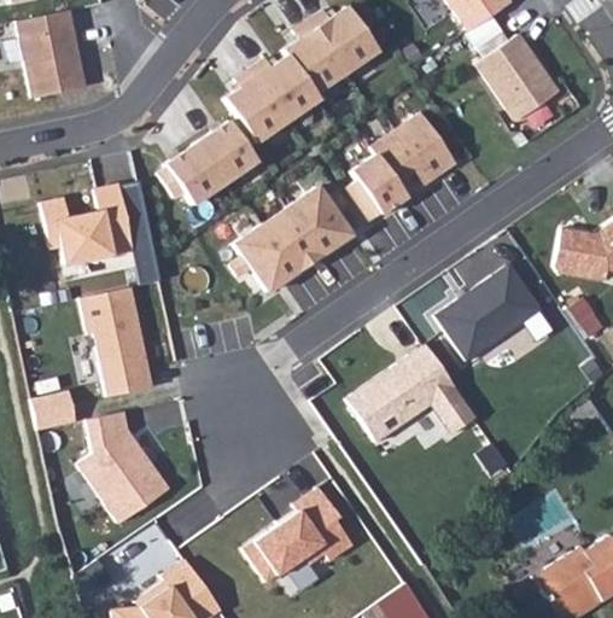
[(512,0),(448,0),(470,31),(496,13),(513,1),(512,0)]
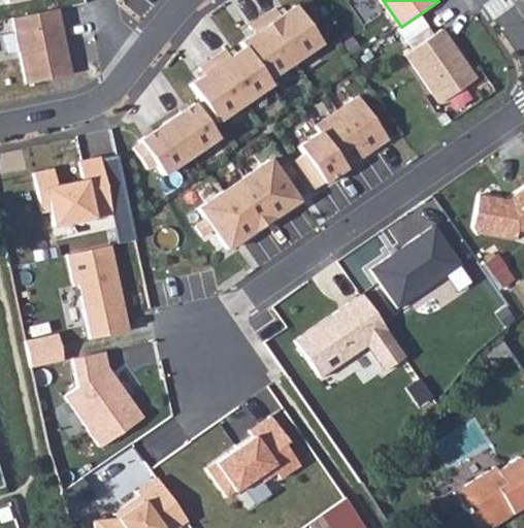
[(302,6),(248,41),(251,45),(273,80),(327,45),(302,6)]
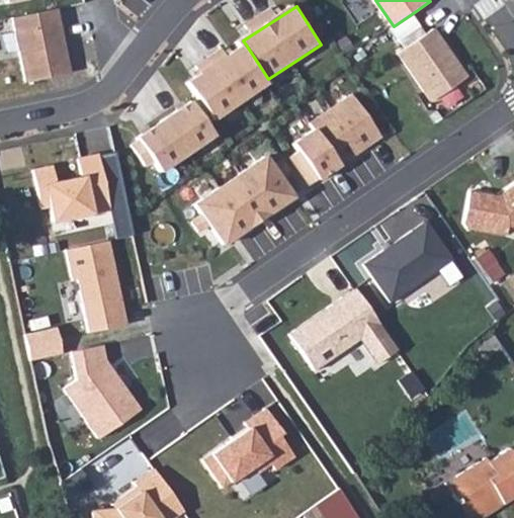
[(59,7),(14,17),(28,81),(73,72),(59,7)]
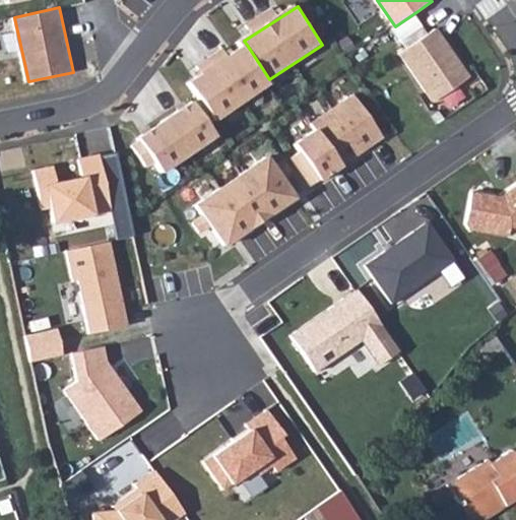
[(417,11),(395,26),(409,48),(432,31),(417,11)]
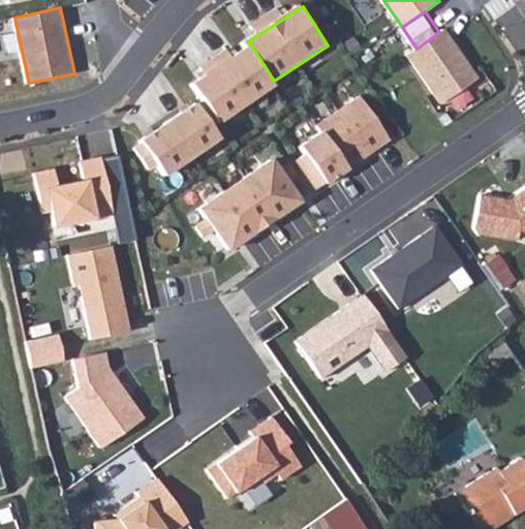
[(417,49),(409,54),(443,102),(451,97),(468,85),(477,78),(443,29),(439,32),(417,49)]
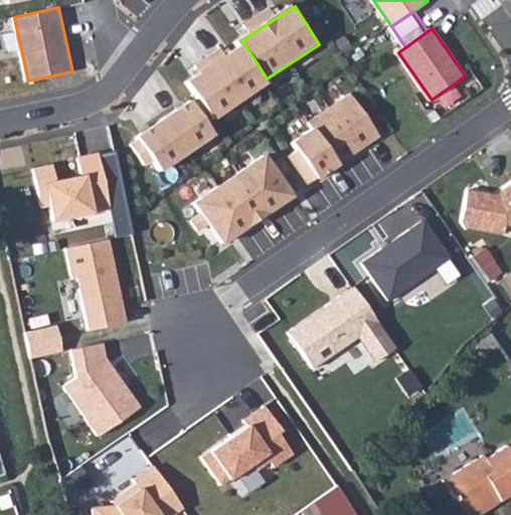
[(267,78),(244,44),(188,81),(200,99),(214,121),(271,84),(267,78)]
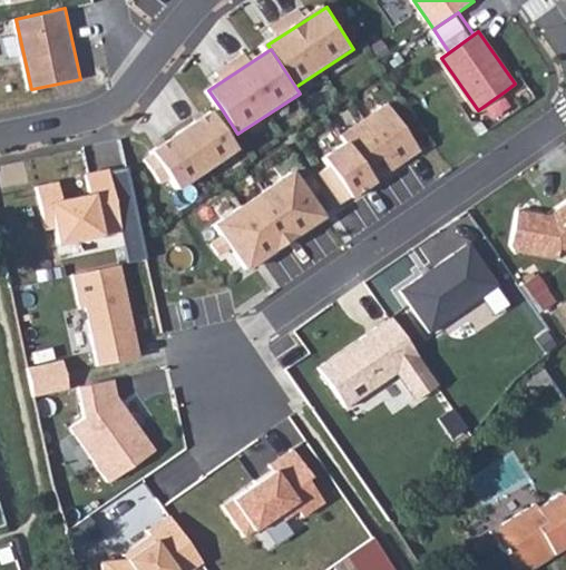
[(505,91),(486,105),(496,120),(515,107),(505,91)]
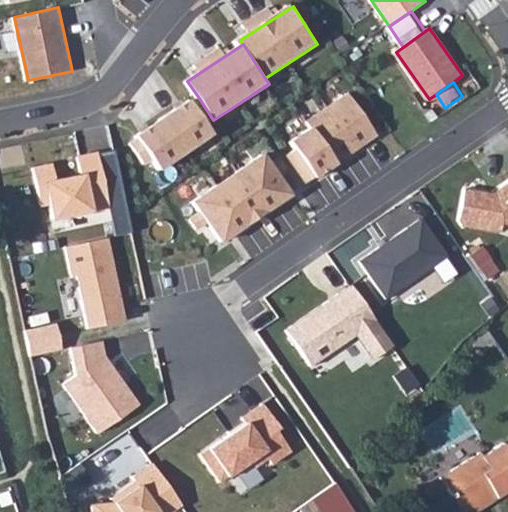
[(352,90),(309,119),(315,128),(296,140),(319,174),(380,134),(352,90)]
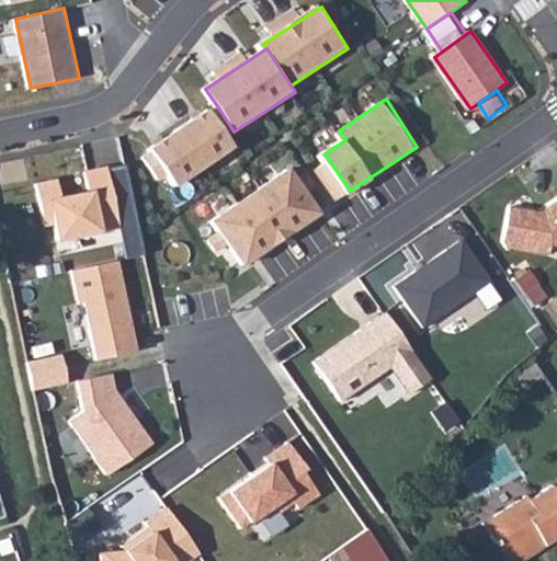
[(218,107),(152,149),(179,189),(243,147),(234,132),(218,107)]
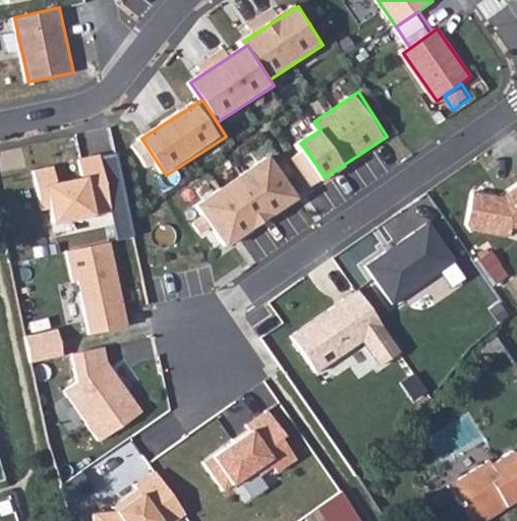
[(53,167),(36,171),(44,209),(52,207),(55,221),(111,209),(100,155),(80,159),(84,178),(57,183),(53,167)]
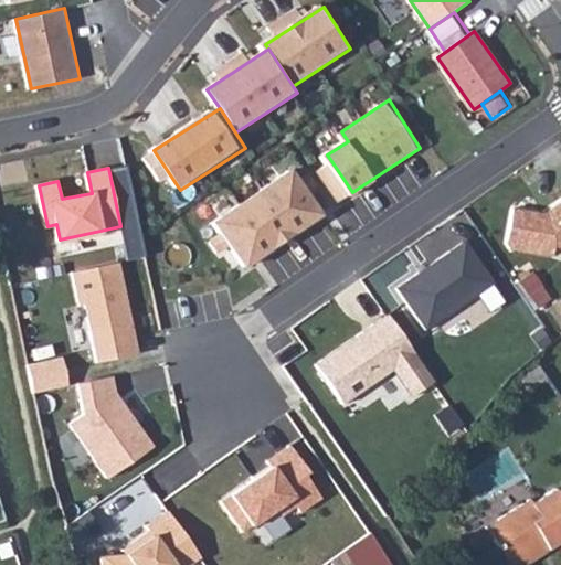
[(296,168),(213,223),(222,235),(230,247),(245,269),(328,214),(313,192),(305,180),(296,168)]
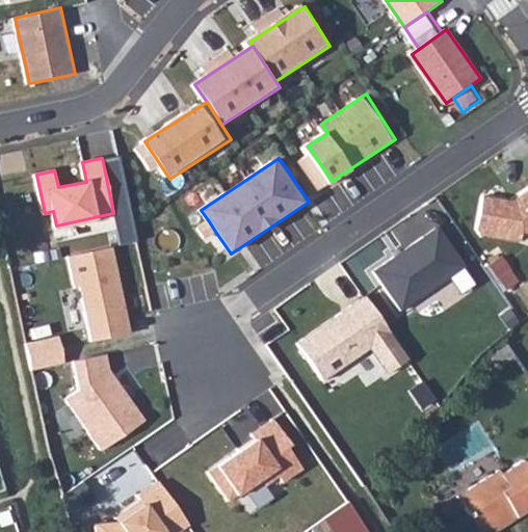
[(81,163),(61,165),(62,180),(83,177),(81,163)]
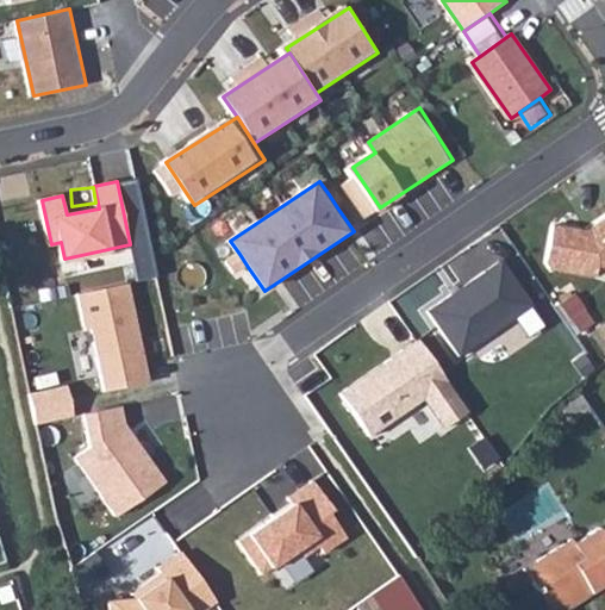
[(338,187),(329,194),(337,207),(348,200),(338,187)]
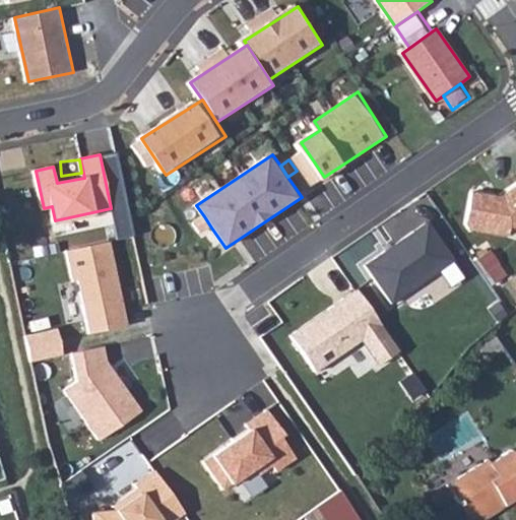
[(515,187),(501,197),(473,192),(468,223),(472,230),(510,237),(512,228),(515,228),(515,187)]
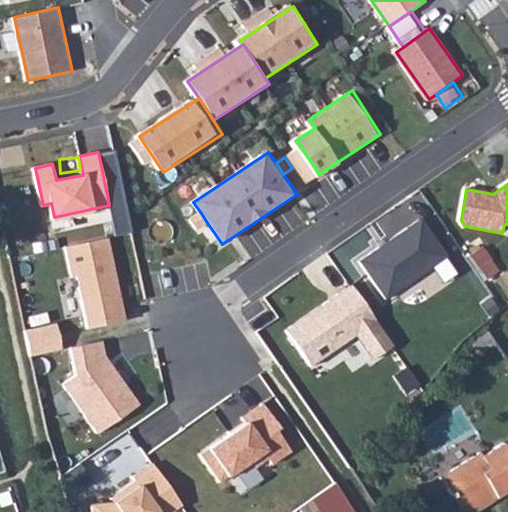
[(208,224),(201,213),(191,220),(198,231),(208,224)]
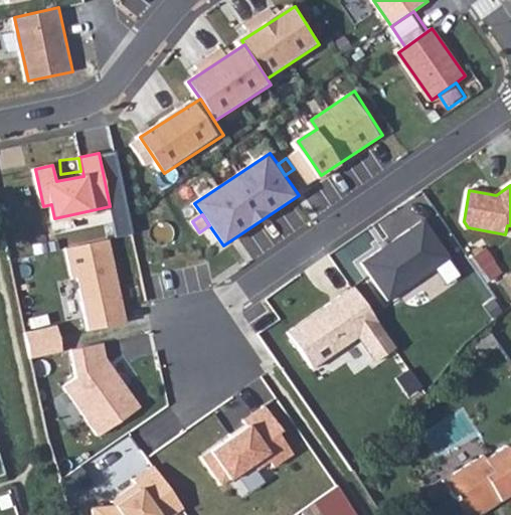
[(423,220),(365,262),(391,299),(450,259),(423,220)]
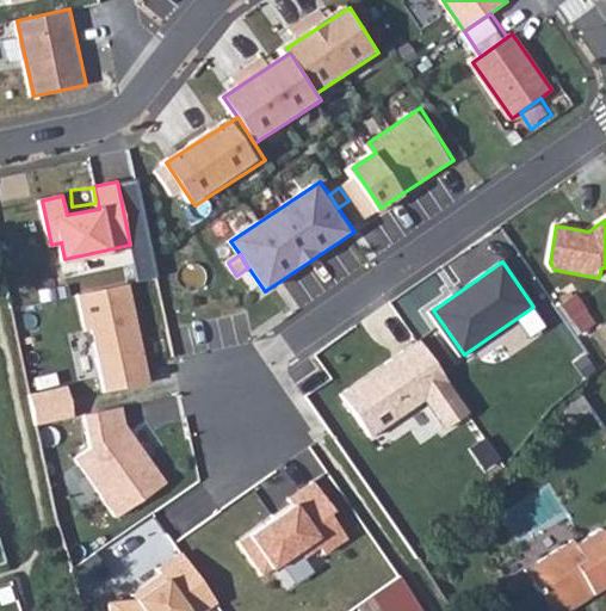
[(128,284),(80,294),(87,328),(93,329),(105,390),(134,386),(130,365),(144,363),(128,284)]
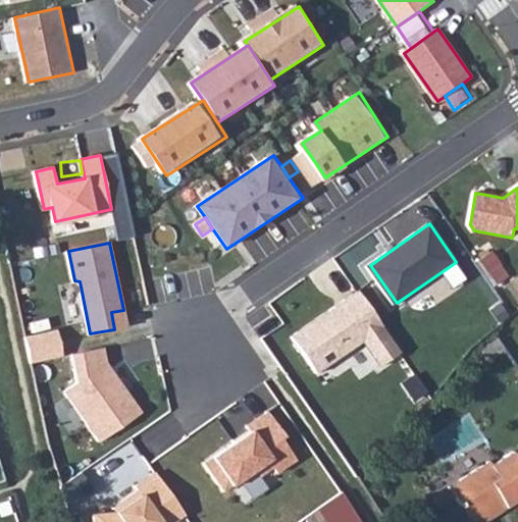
[(493,254),(481,261),(499,285),(509,279),(493,254)]
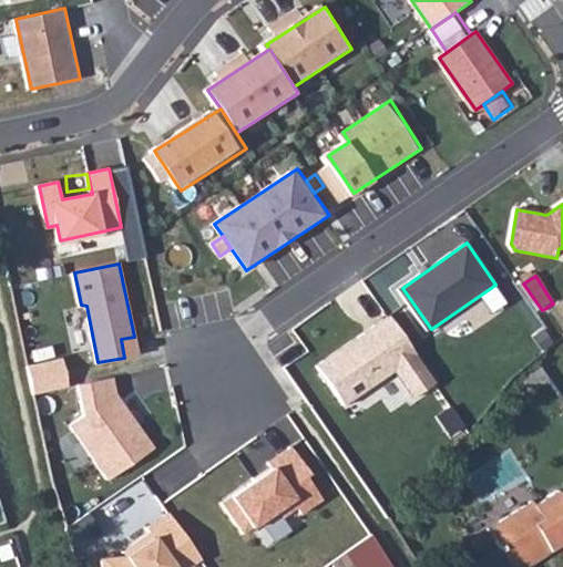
[(392,315),(319,366),(346,403),(395,370),(416,399),(439,382),(392,315)]
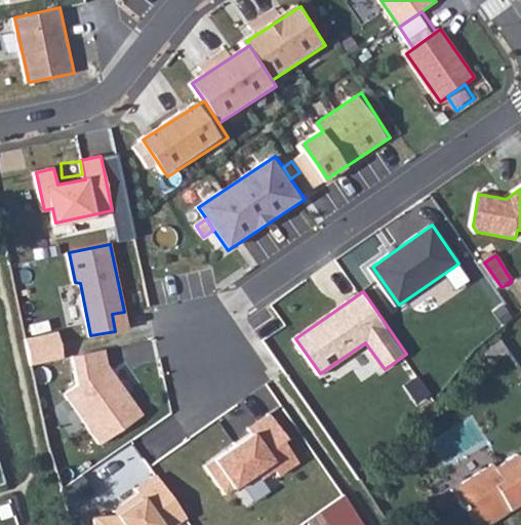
[(58,332),(27,339),(33,366),(65,360),(58,332)]
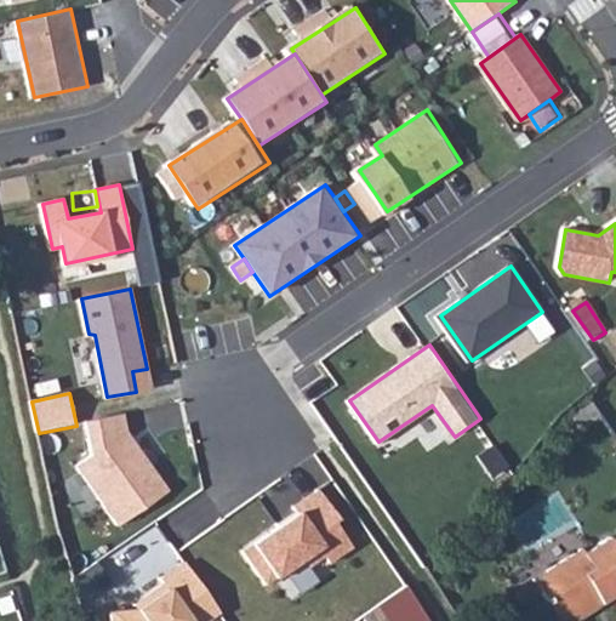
[(124,412),(87,421),(95,455),(79,466),(119,524),(170,490),(127,429),(124,412)]
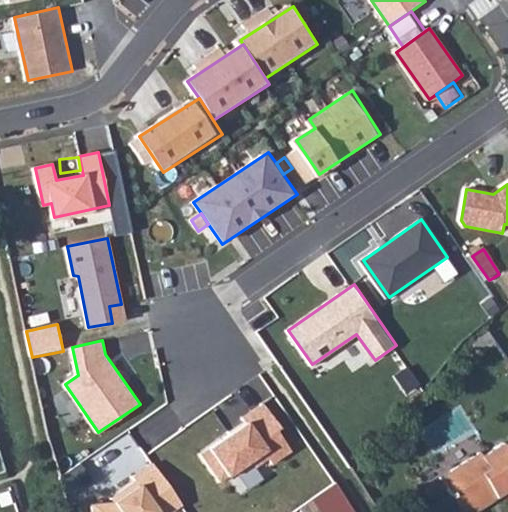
[(264,402),(243,417),(247,422),(201,452),(221,481),(252,460),(255,465),(269,456),(273,462),(291,449),(277,428),(281,426),(264,402)]
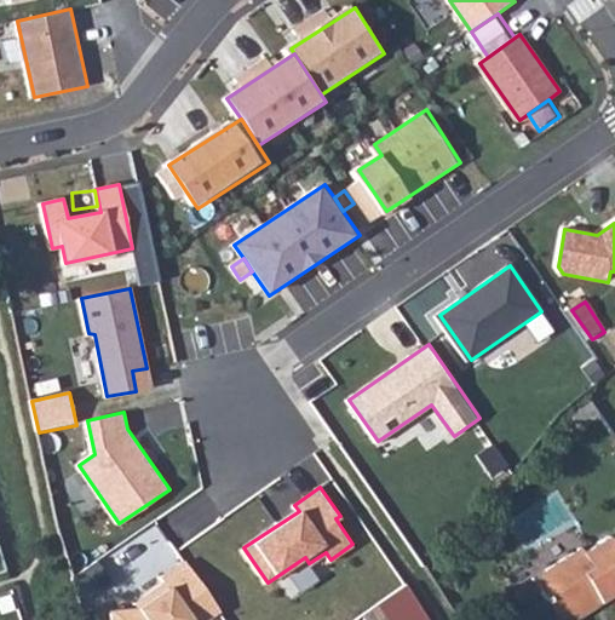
[(614,544),(611,540),(586,556),(582,551),(535,583),(550,604),(559,619),(570,619),(601,601),(604,606),(614,597),(614,544)]
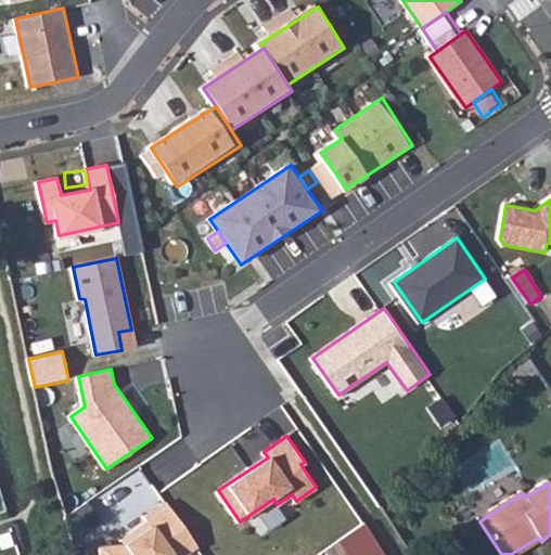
[(167,501),(145,516),(149,521),(133,531),(137,537),(126,544),(101,545),(101,554),(183,554),(197,546),(167,501)]
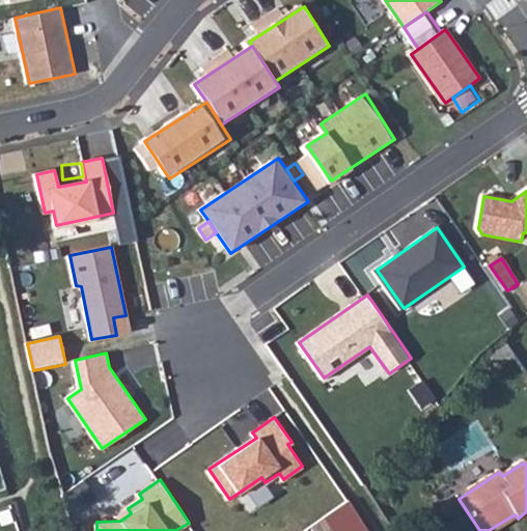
[(369,530),(350,498),(325,515),(334,530),(369,530)]
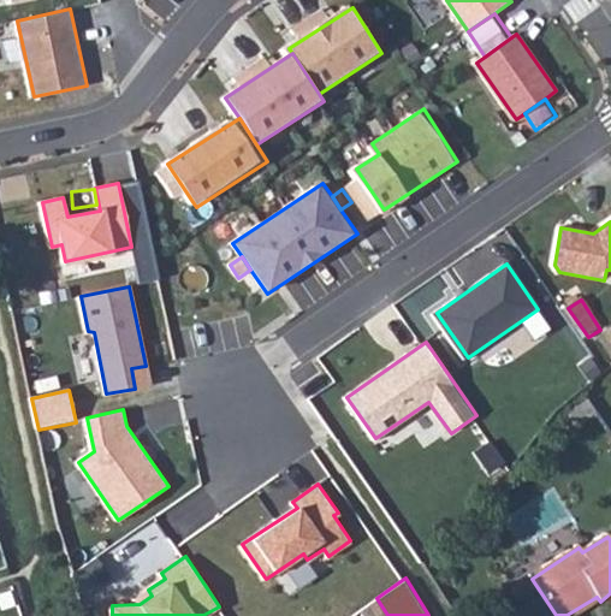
[(597,597),(567,615),(576,615),(600,602),(597,597)]
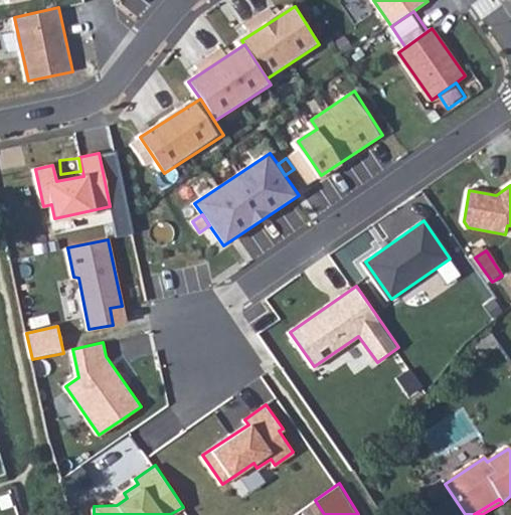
[(441,514),(465,514),(457,502),(440,513),(441,514)]
